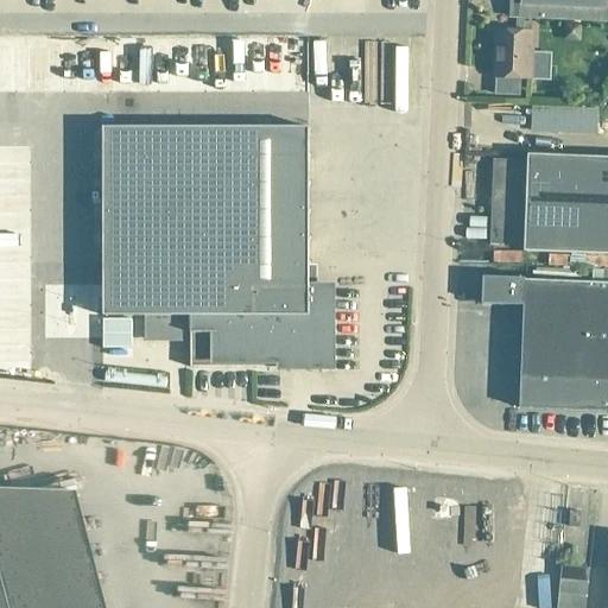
[(515,18),(515,31),(495,31),(493,77),(530,78),(531,32),(530,32),(530,18),(607,21),(607,0),(512,0),(512,17),(515,18)]
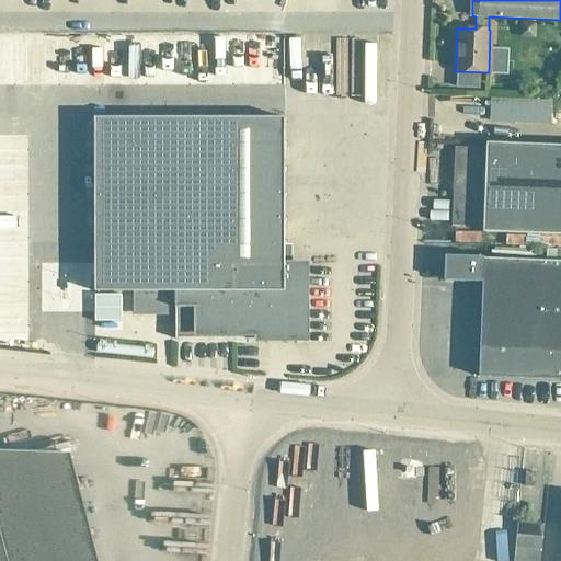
[(94,293),(133,293),(174,293),(174,316),(174,339),(305,339),(305,265),(284,265),(284,117),(94,117),(94,293)]
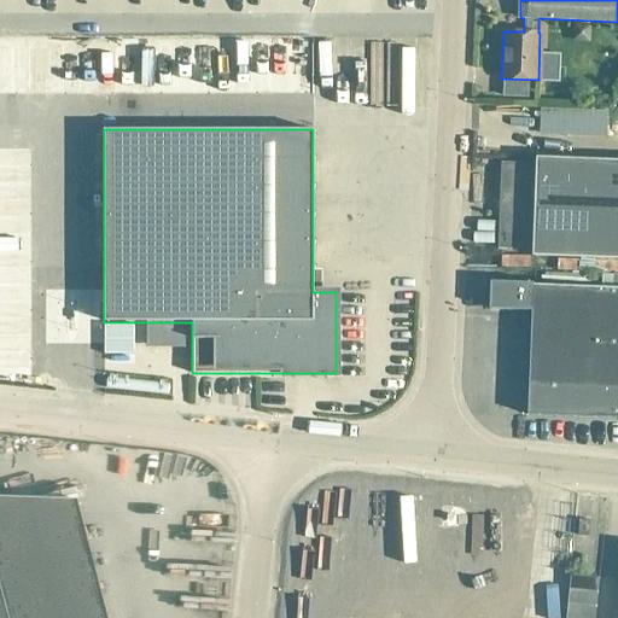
[(531,255),(617,258),(617,159),(535,157),(535,163),(500,161),(497,249),(532,250),(531,255)]
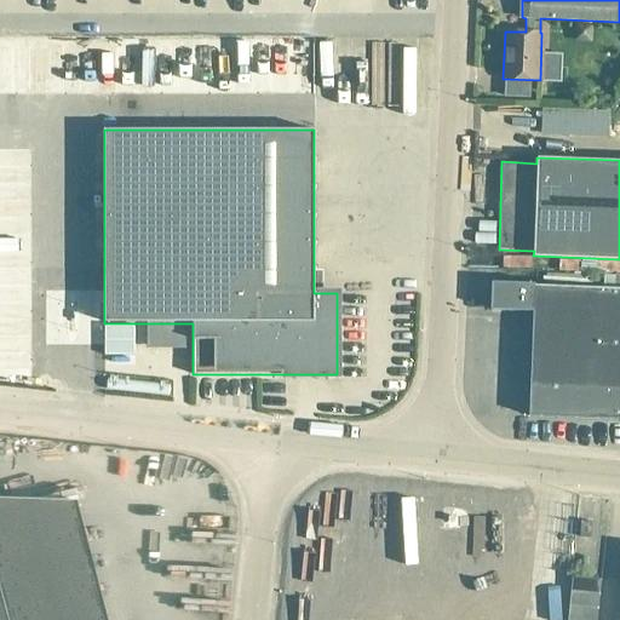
[(619,418),(619,288),(492,283),(491,310),(533,313),(528,414),(619,418)]
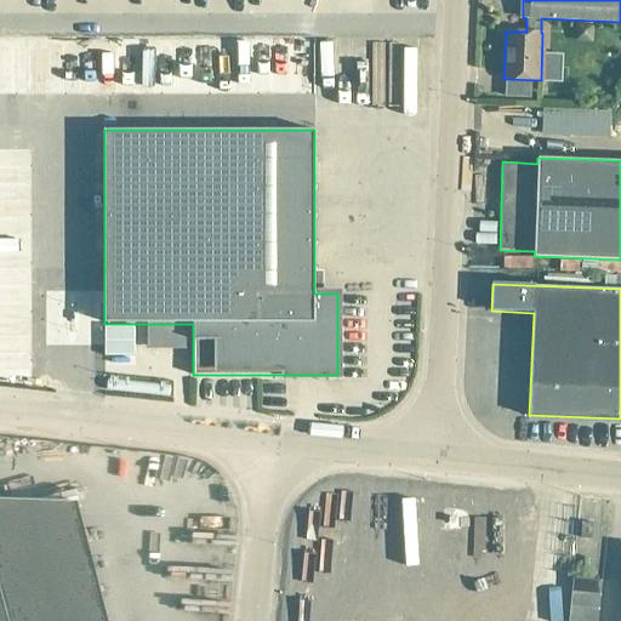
[(134,354),(134,325),(104,325),(104,355),(134,354)]
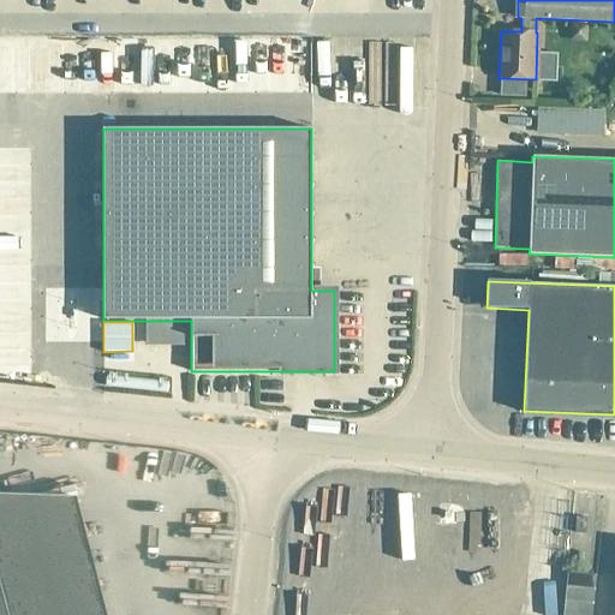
[(310,484),(297,590),(487,614),(496,614),(506,543),(454,536),(455,527),(441,525),(446,489),(410,484),(407,496),(310,484)]
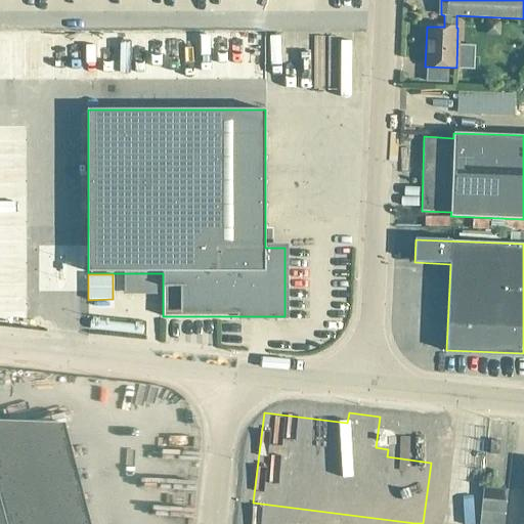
[(88,523),(62,425),(0,422),(0,523),(88,523)]
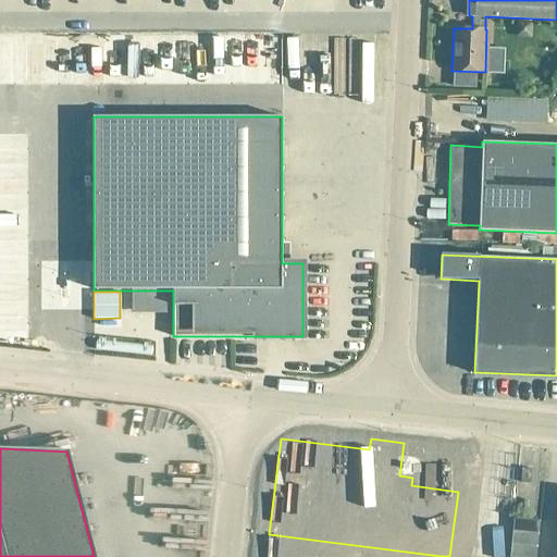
[(529,483),(531,469),(521,468),(520,482),(529,483)]
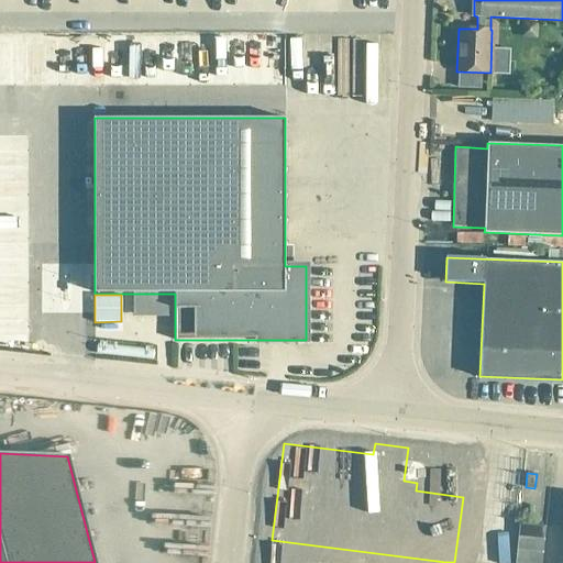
[(516,550),(542,552),(544,526),(519,523),(516,550)]
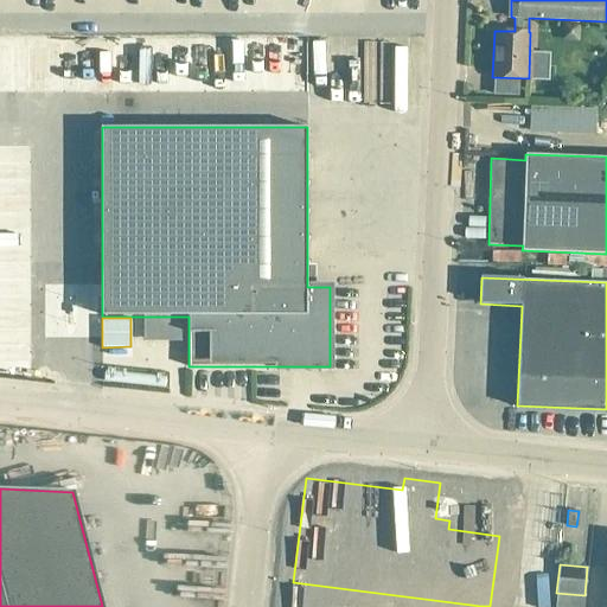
[(582,606),(585,595),(556,593),(555,606),(560,606),(582,606)]
